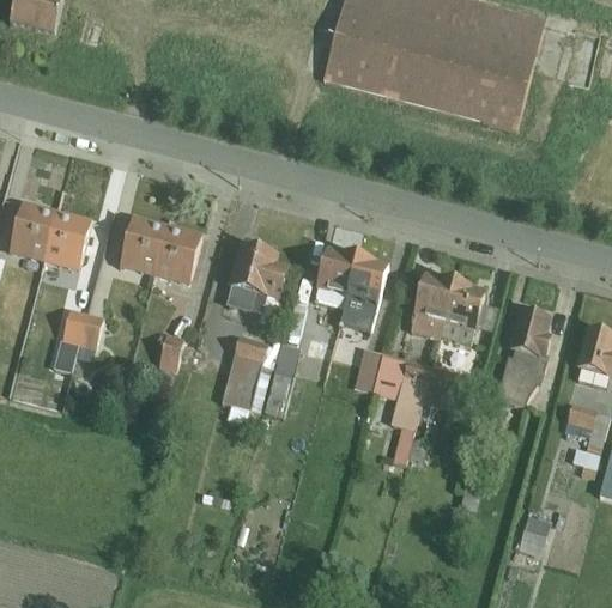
[(14,0),(10,23),(54,34),(62,0),(14,0)]
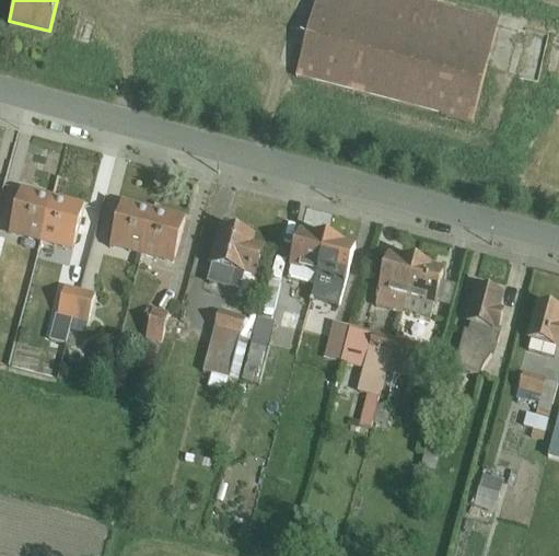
[(313,0),(294,73),(472,120),(498,20),(424,0),(313,0)]
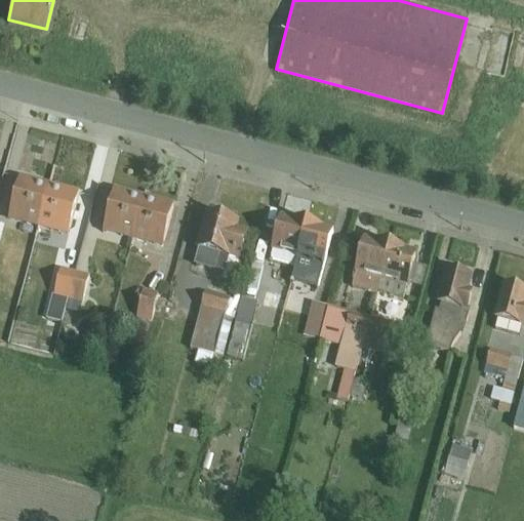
[(78,14),(72,35),(82,37),(87,16),(78,14)]
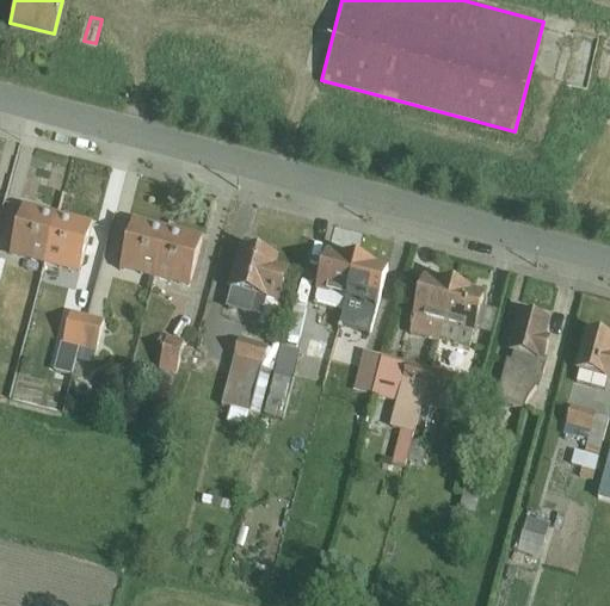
[(43,263),(56,215),(42,214),(43,210),(22,204),(8,253),(43,263)]
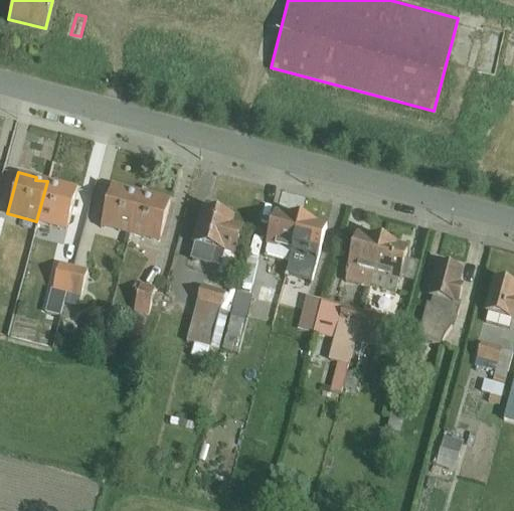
[(47,181),(36,221),(65,229),(76,187),(58,183),(58,185),(51,184),(51,183),(47,181)]
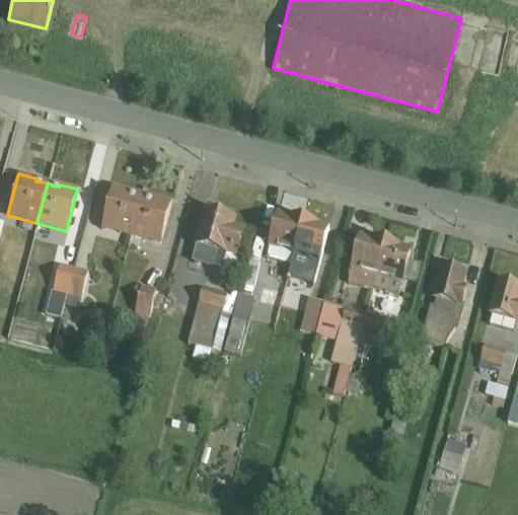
[(130,235),(141,195),(129,193),(130,191),(112,186),(100,228),(130,235)]
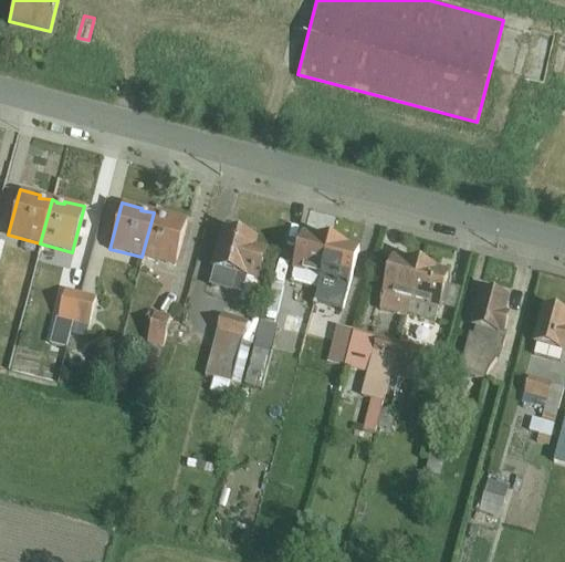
[(154,212),(142,257),(174,266),(186,219),(166,214),(165,217),(158,216),(158,214),(154,212)]
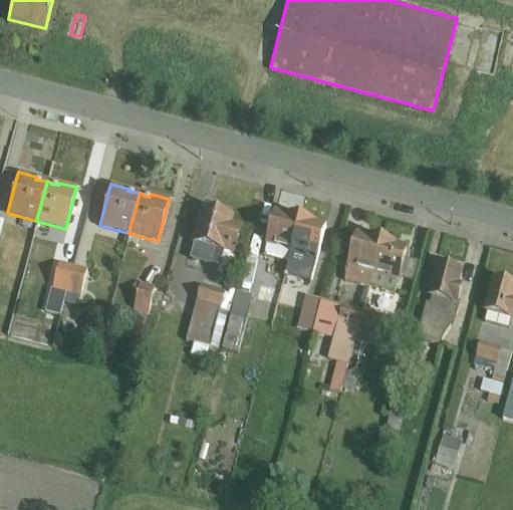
[(201,207),(188,256),(218,264),(216,271),(228,275),(233,253),(241,226),(230,223),(232,215),(201,207)]
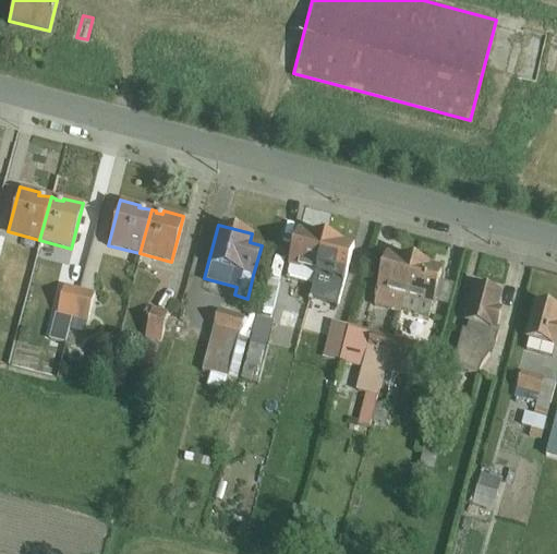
[(313,281),(325,236),(298,228),(286,275),(313,281)]
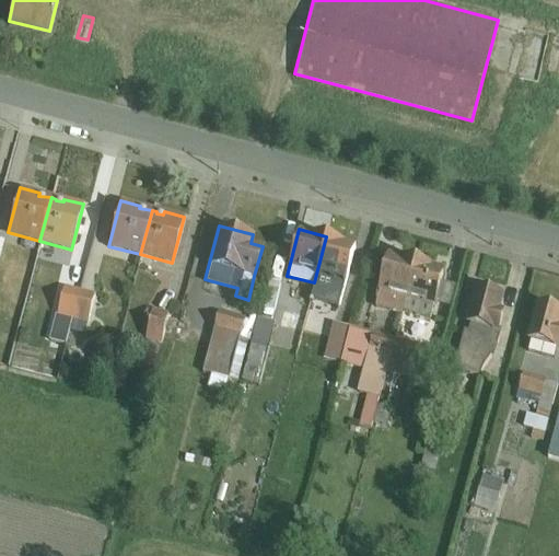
[(326,236),(314,282),(309,300),(336,308),(353,243),(326,236)]
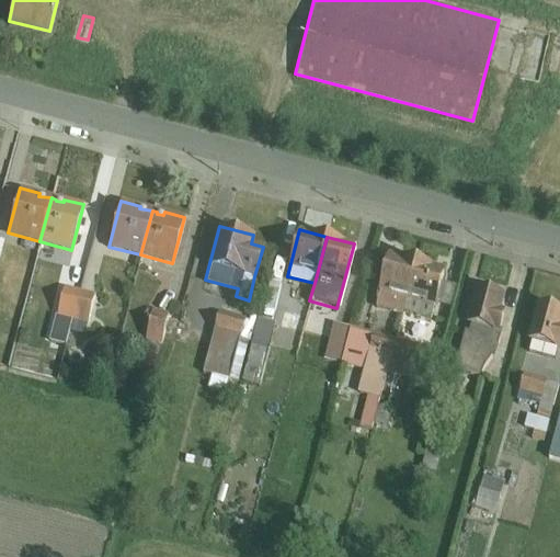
[(402,308),(415,261),(389,253),(375,304),(402,311),(402,308)]
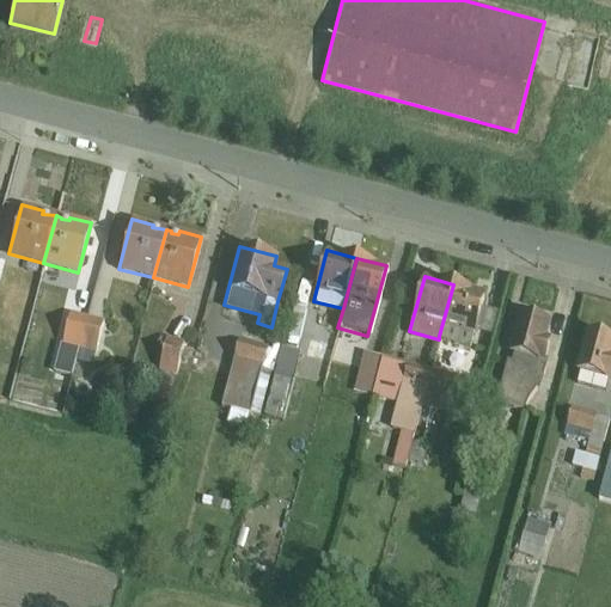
[(453,284),(439,336),(469,344),(474,327),(481,304),(483,292),(453,284)]
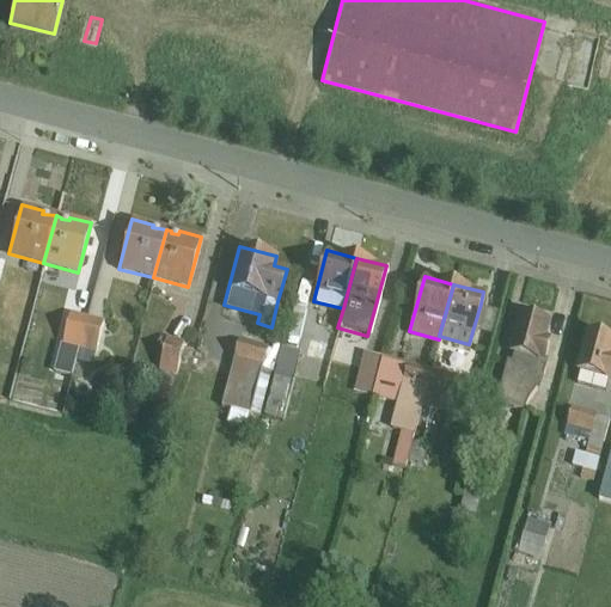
[(481,304),(474,327),(490,331),(496,308),(481,304)]
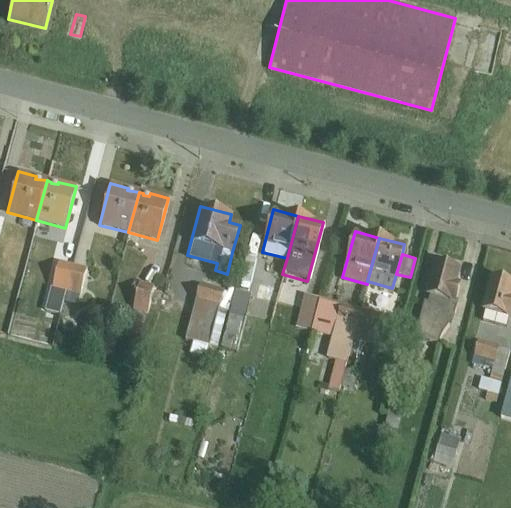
[(424,300),(414,334),(437,340),(444,328),(448,323),(450,323),(457,298),(456,297),(461,281),(455,279),(458,267),(452,265),(454,260),(434,255),(424,293),(429,294),(427,301),(424,300)]
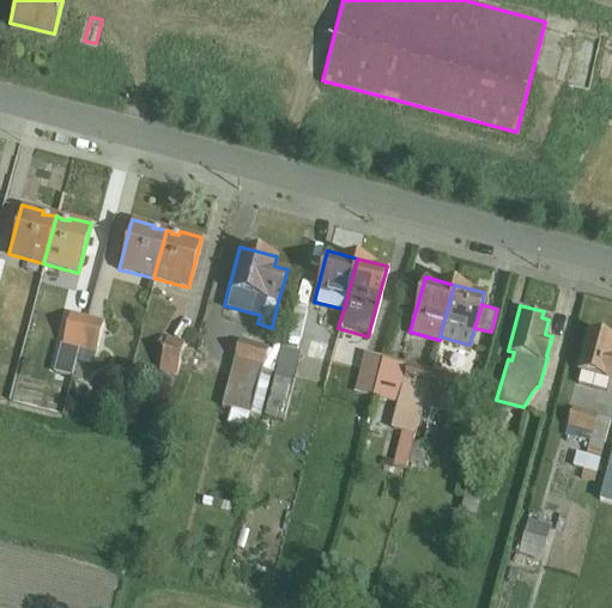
[(78,347),(88,316),(70,311),(61,342),(78,347)]
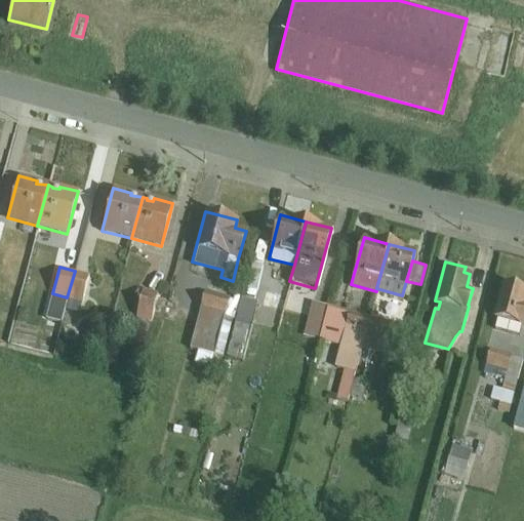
[(75,271),(67,297),(65,309),(78,311),(88,274),(75,271)]
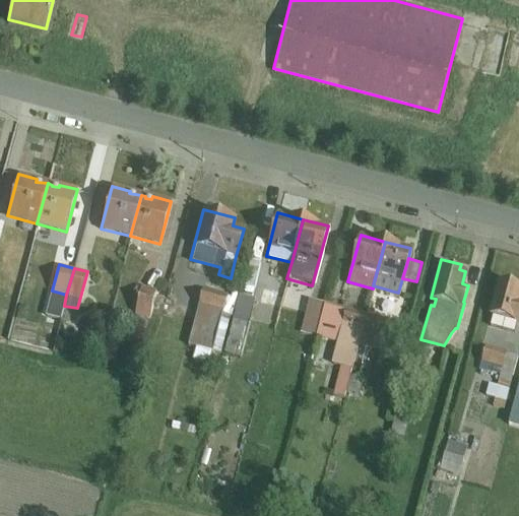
[(492,314),(516,321),(518,321),(518,317),(518,300),(518,301),(518,298),(518,285),(498,280),(490,313),(492,314)]
